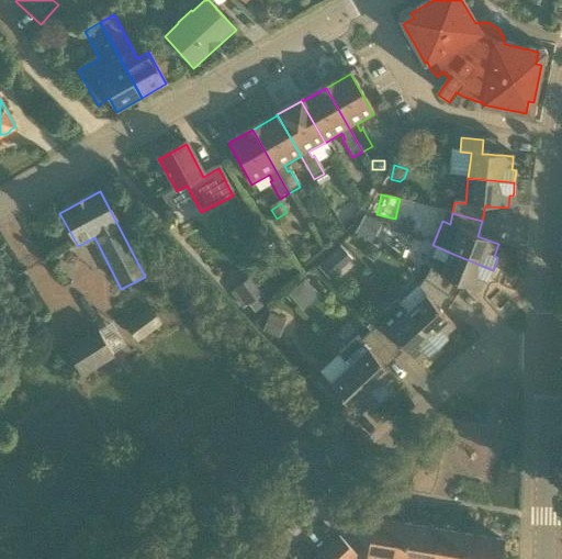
[(366,216),(355,235),(366,242),(377,222),(366,216)]
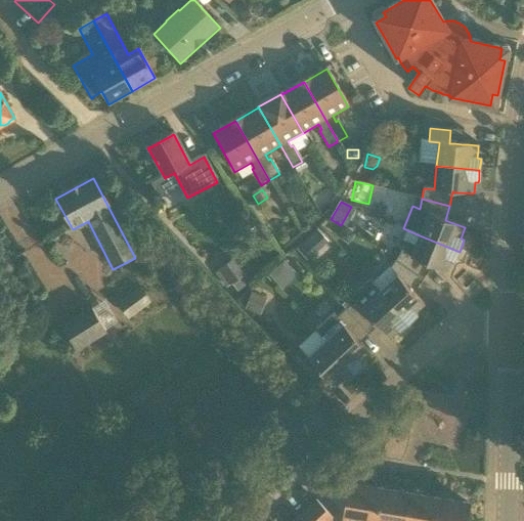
[(353,234),(345,228),(339,237),(348,243),(353,234)]
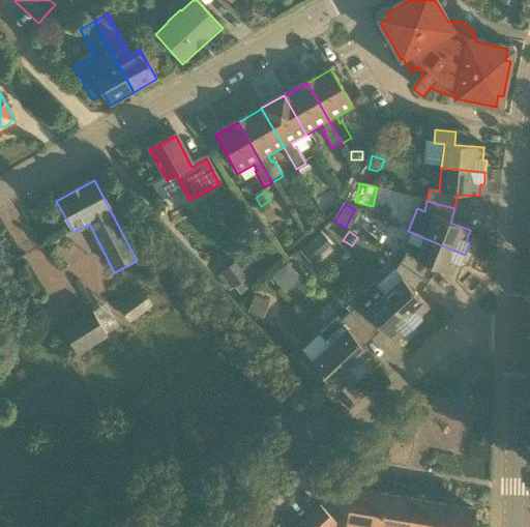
[(406,257),(401,265),(422,280),(432,267),(437,269),(440,270),(452,275),(457,264),(460,266),(465,255),(424,238),(419,250),(416,249),(410,246),(406,257)]
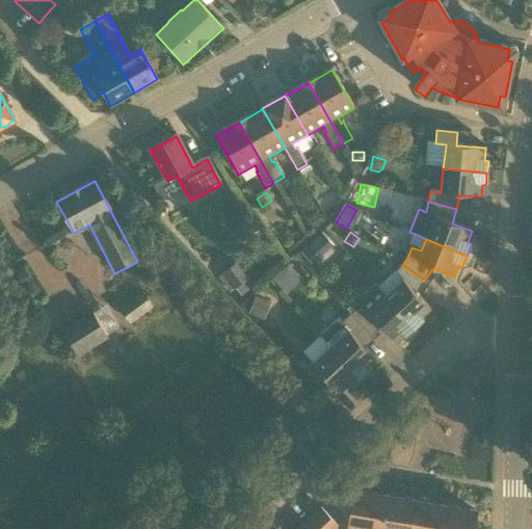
[(320,263),(331,250),(320,240),(309,253),(320,263)]
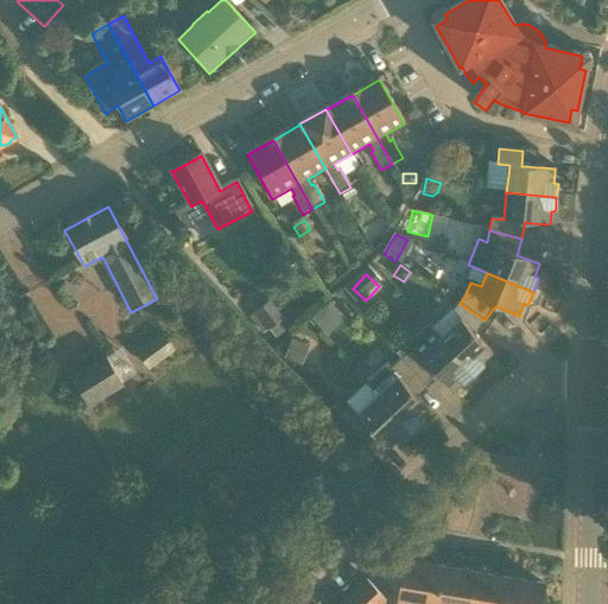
[(271,300),(253,315),(267,334),(265,336),(270,342),(274,338),(276,341),(291,329),(284,320),(285,319),(271,300)]
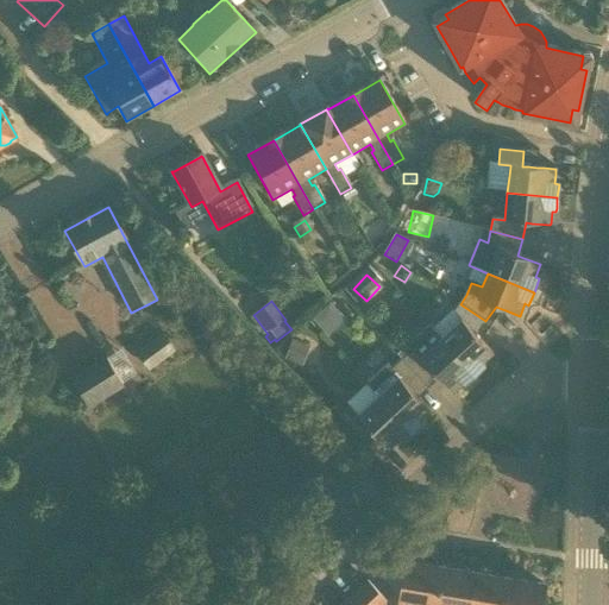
[(462,321),(441,340),(475,377),(485,367),(483,364),(487,360),(493,355),(485,347),(481,341),(475,336),(485,321),(460,304),(453,313),(462,321)]
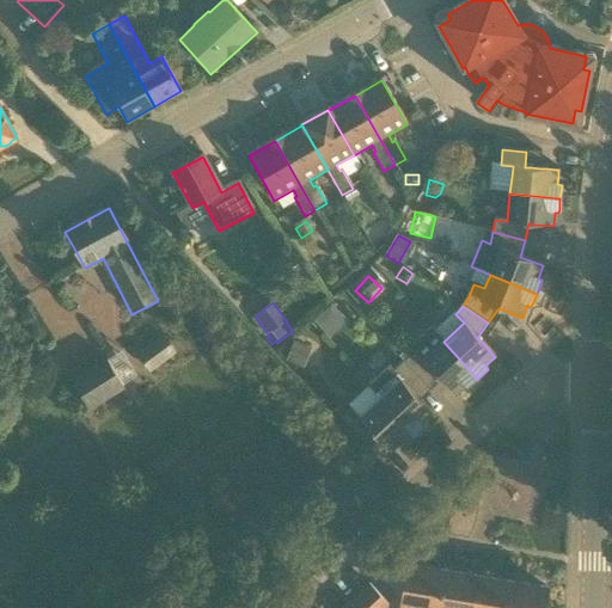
[(331,307),(314,323),(324,332),(341,317),(331,307)]
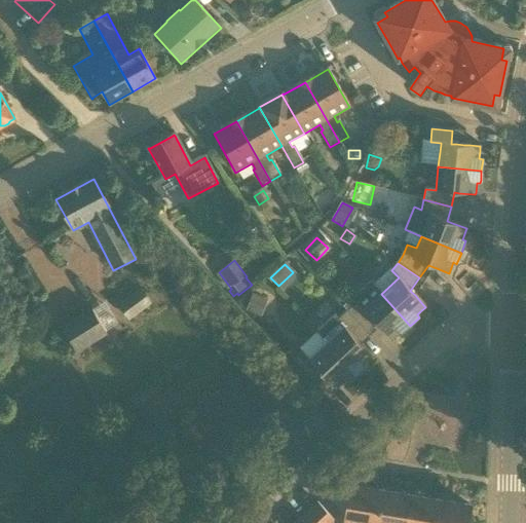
[(128,321),(150,304),(141,292),(119,308),(128,321)]
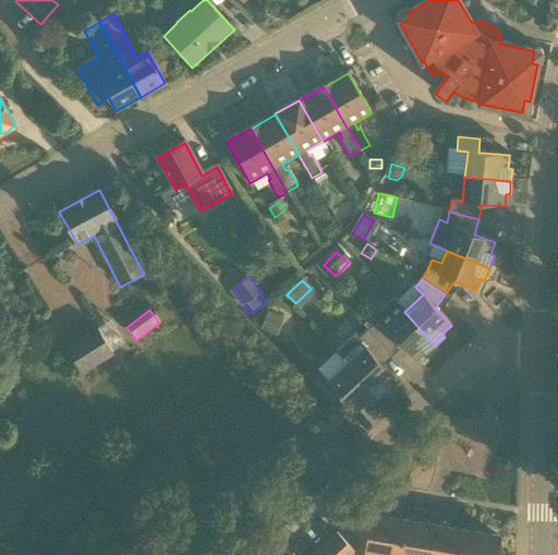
[(378,322),(368,330),(389,353),(399,345),(402,348),(408,353),(413,361),(423,352),(425,354),(435,346),(404,312),(386,329),(378,322)]
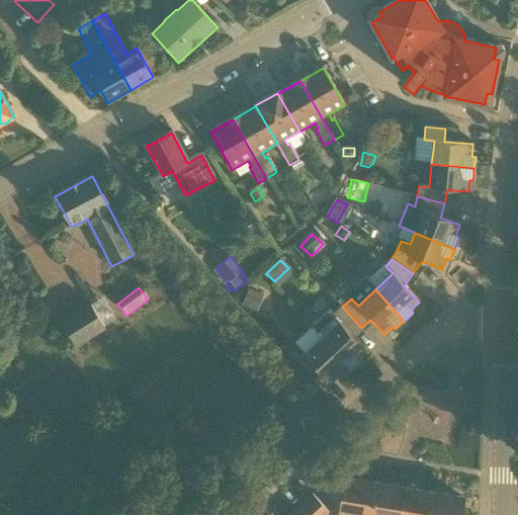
[(249,292),(242,309),(257,315),(263,298),(249,292)]
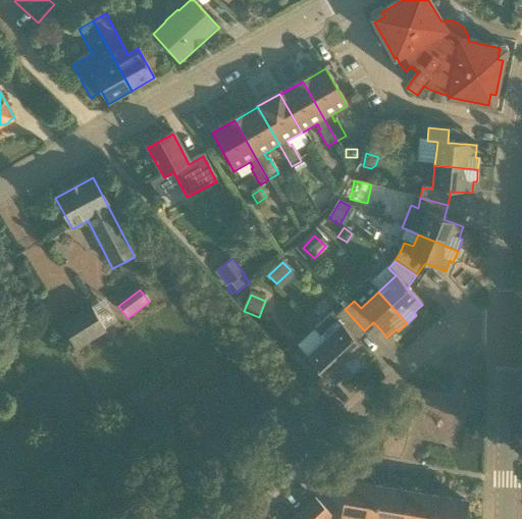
[(75,350),(106,331),(92,308),(61,326),(75,350)]
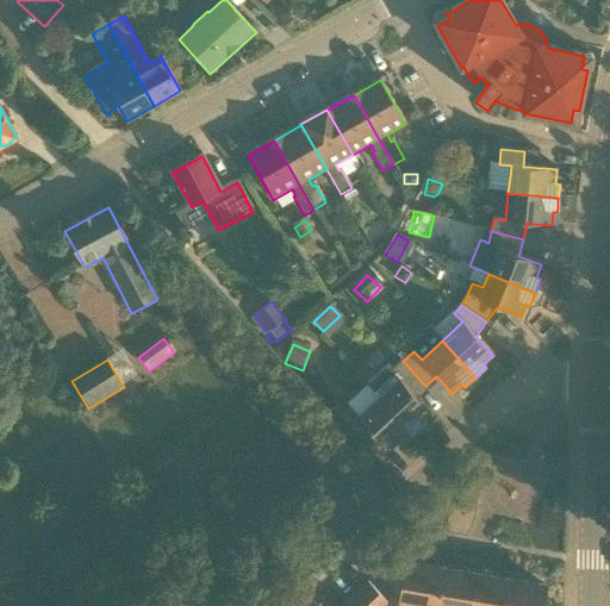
[(387,367),(367,386),(379,399),(412,436),(423,426),(421,423),(430,413),(419,400),(418,399),(415,395),(425,386),(403,361),(391,372),(387,367)]
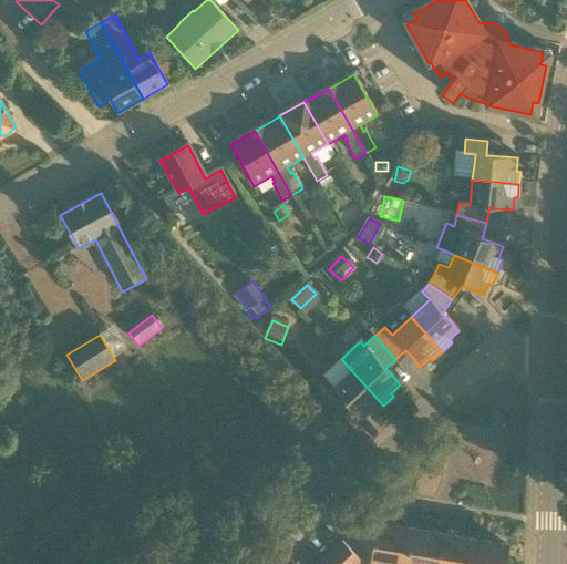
[(326,381),(316,390),(318,392),(330,407),(340,397),(344,401),(350,408),(362,420),(371,411),(374,414),(380,409),(383,406),(352,371),(346,377),(333,389),(326,381)]
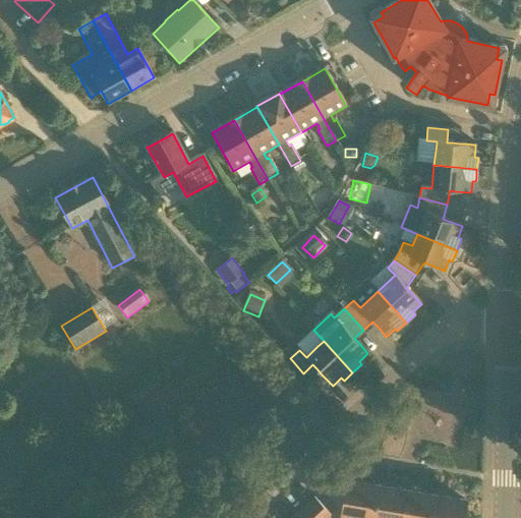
[(343,515),(342,517),(373,517),(379,487),(347,482),(342,515),(343,515)]
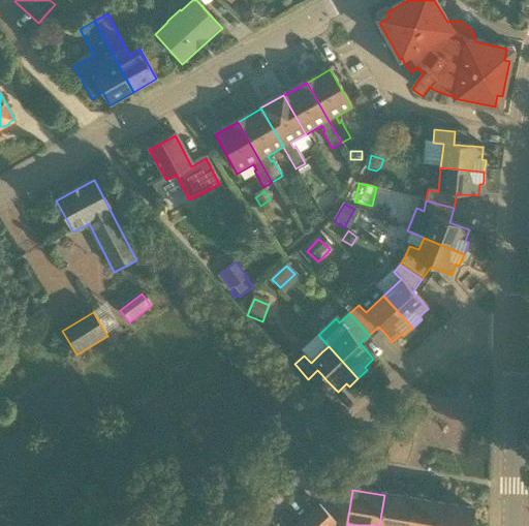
[(384,495),(379,525),(408,525),(412,500),(384,495)]
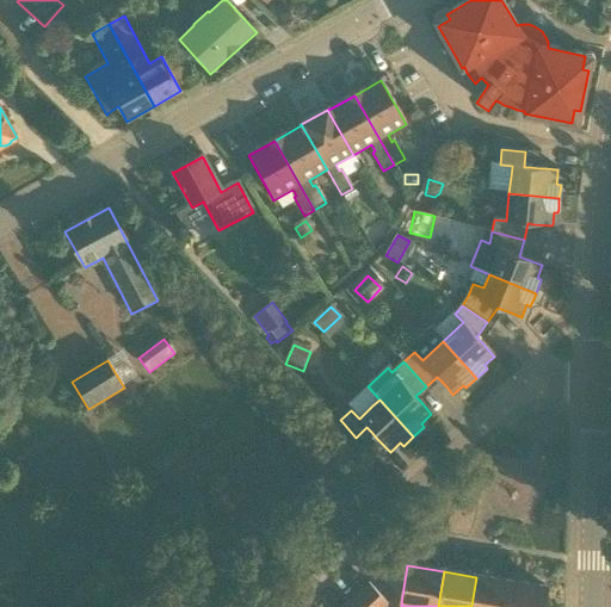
[(506,606),(510,583),(476,577),(471,606),(506,606)]
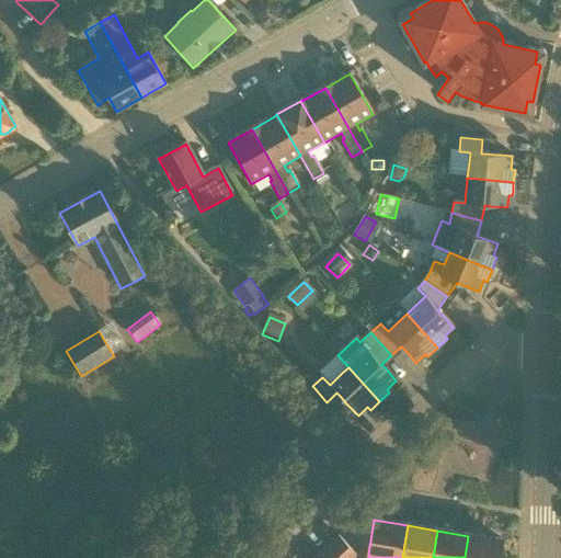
[(499,557),(501,542),(468,536),(465,557),(499,557)]
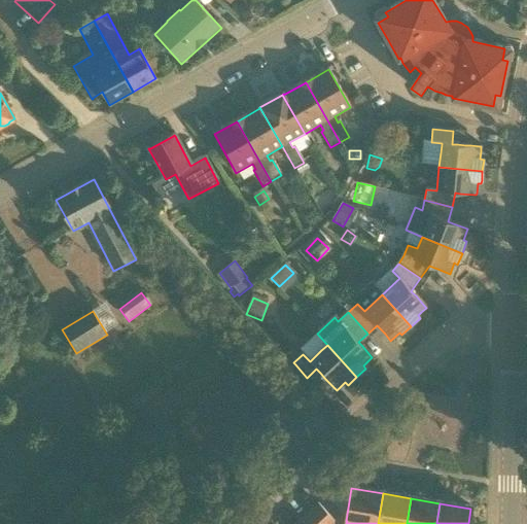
[(309,514),(318,523),(336,523),(318,504),(309,514)]
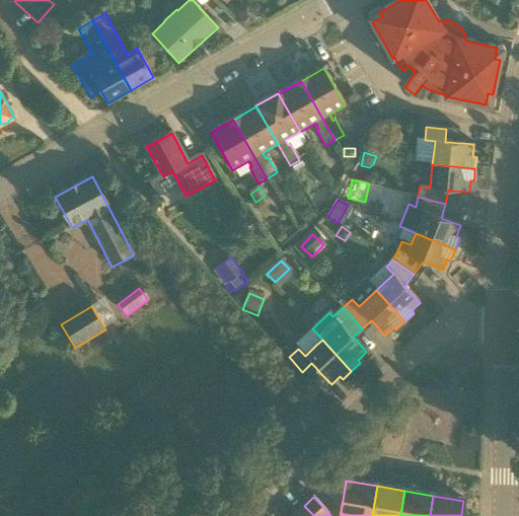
[(313,515),(304,506),(295,515),(313,515)]
